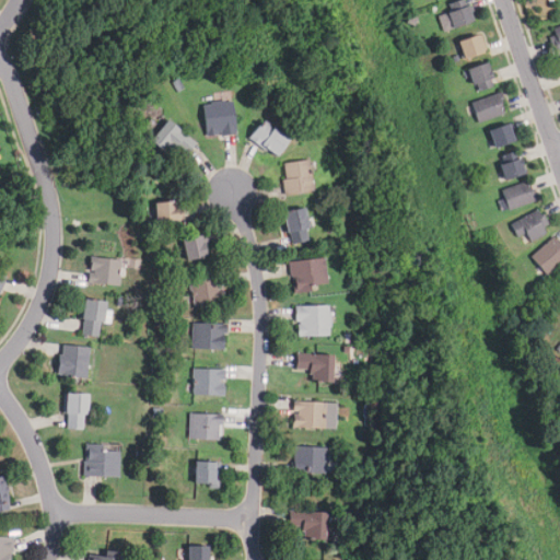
[(453,28),(474,20),(467,3),(446,12),(453,28)]
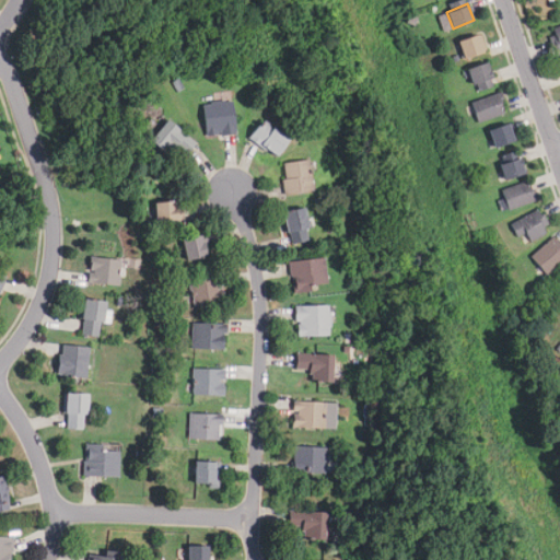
[(559,26),(548,32),(558,55),(559,54),(559,26)]
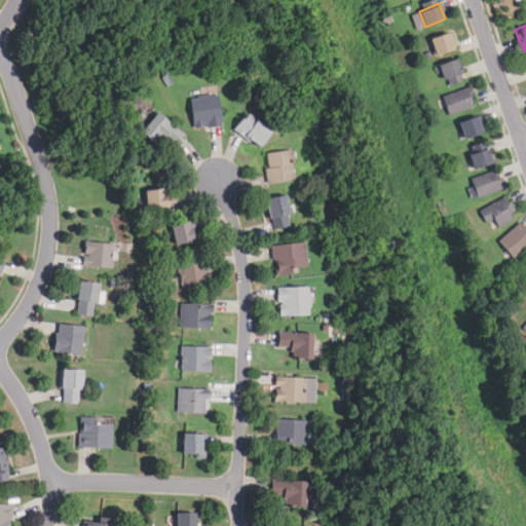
[(435,55),(457,47),(451,31),(429,39),(435,55)]
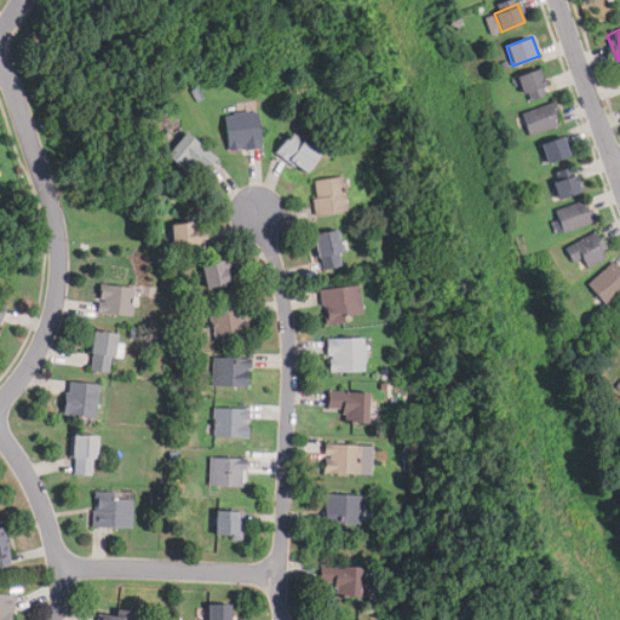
[(527,102),(547,93),(538,68),(516,78),(527,102)]
